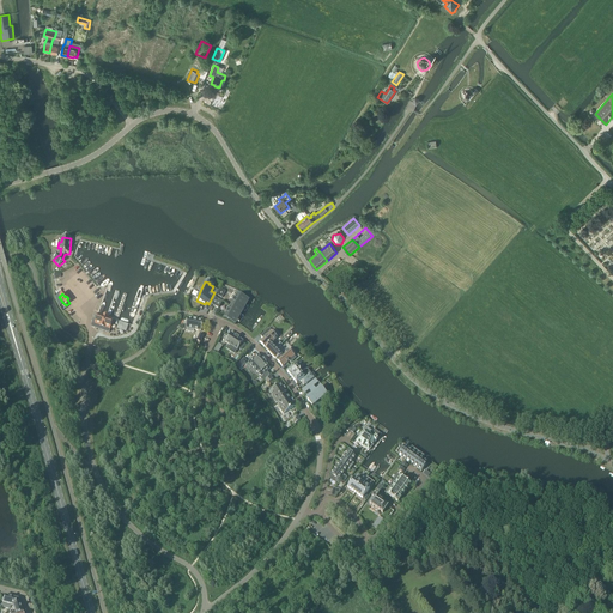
[(230,305),(238,311),(246,298),(237,293),(230,305)]
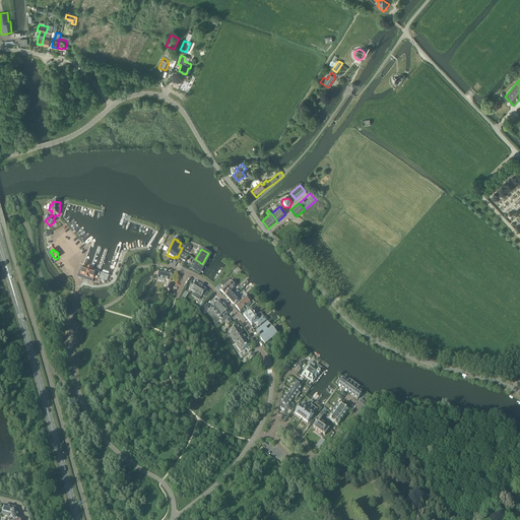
[(189,270),(197,274),(202,264),(195,259),(189,270)]
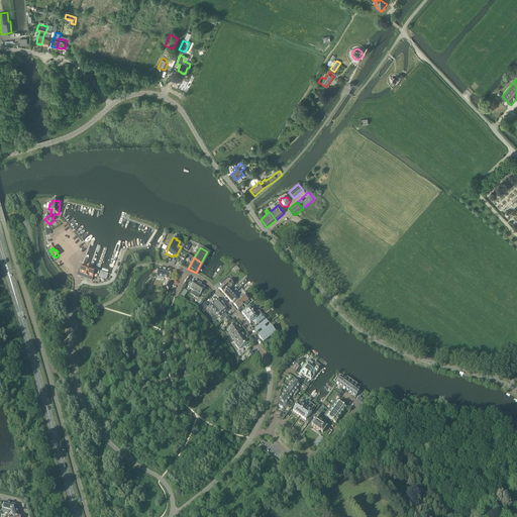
[(95,272),(83,267),(80,276),(88,279),(88,277),(93,278),(95,272)]
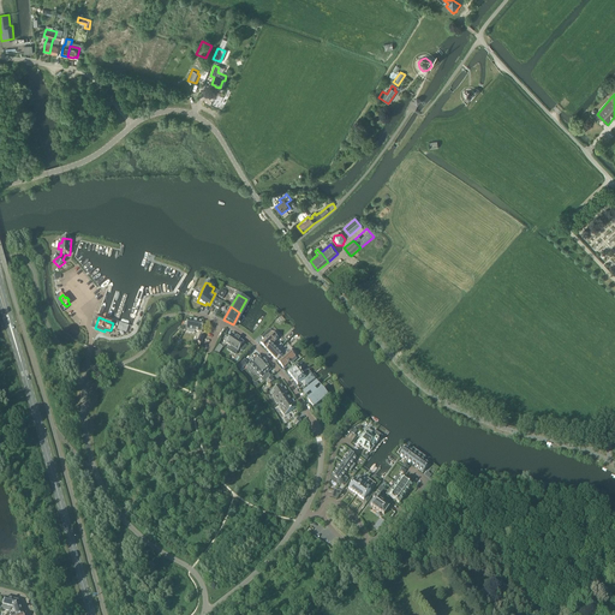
[(193,321),(187,320),(186,330),(202,333),(204,323),(197,322),(198,322),(195,321),(193,321)]
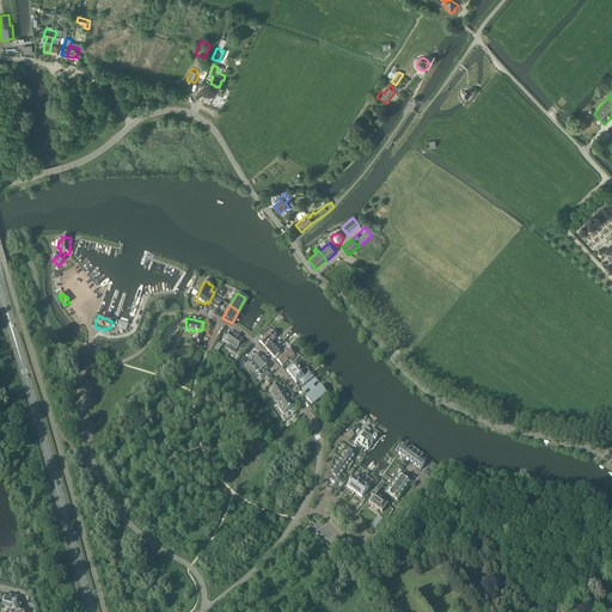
[(282,367),(294,356),(288,349),(281,355),(270,343),(277,337),(270,331),(258,342),(265,349),(276,361),(282,367)]
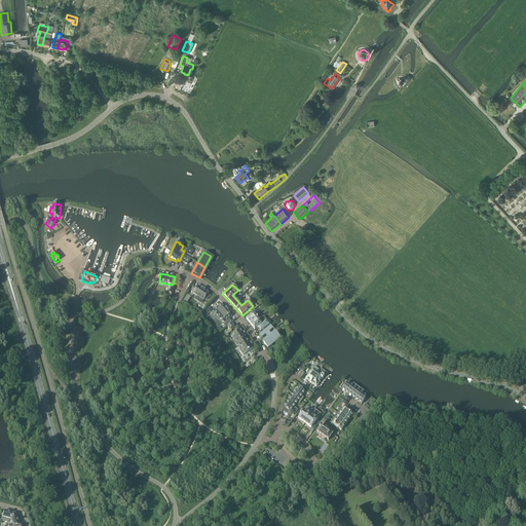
[(198,287),(193,294),(203,301),(204,299),(207,301),(210,297),(208,295),(209,294),(205,291),(202,289),(198,287)]
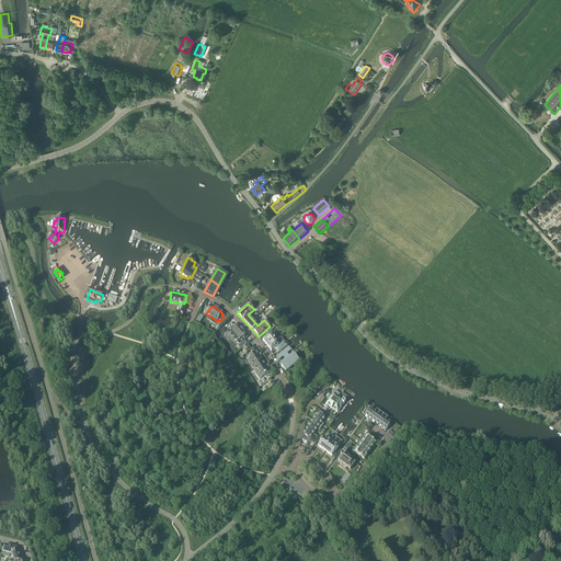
[(240,330),(236,324),(227,332),(239,345),(248,338),(242,333),(243,332),(240,329),(240,330)]
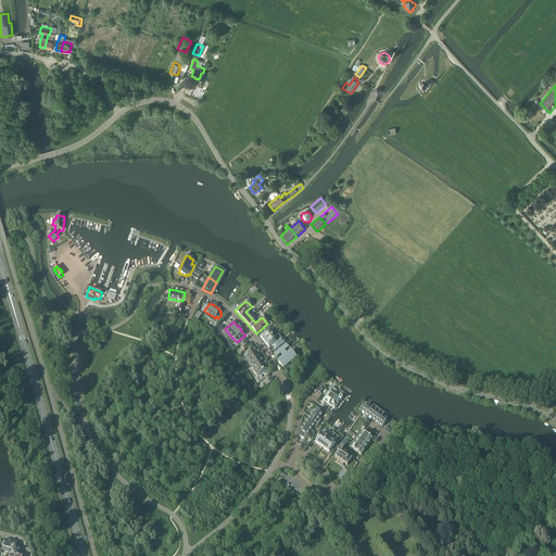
[(273,333),(268,329),(264,333),(264,335),(260,338),(269,349),(273,346),(276,351),(285,343),(282,340),(279,342),(276,338),(274,339),(270,336),(273,333)]
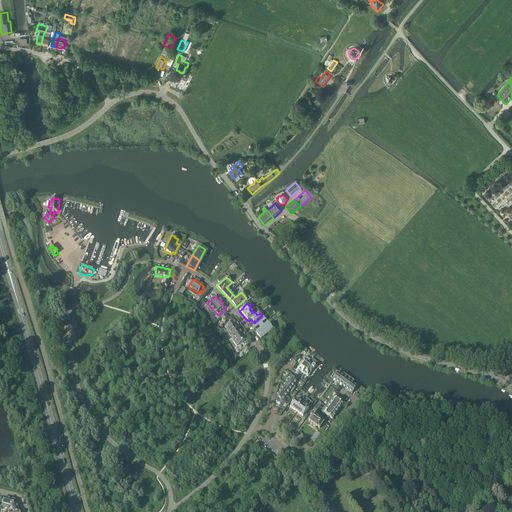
[(263,318),(252,326),(255,329),(258,326),(260,329),(258,331),(258,332),(257,332),(258,334),(257,335),(258,337),(259,336),(261,339),(264,337),(269,333),(268,332),(272,329),(270,327),(271,327),(269,325),(268,324),(264,327),(262,324),(266,321),(263,318)]
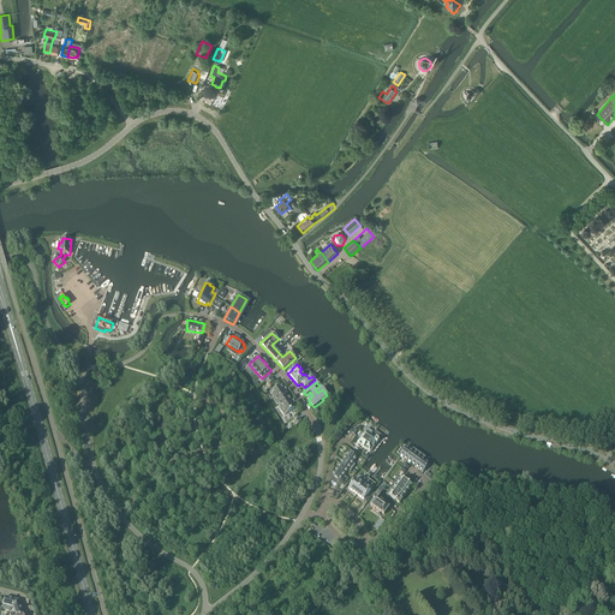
[(282,386),(270,393),(273,396),(272,398),(276,405),(287,398),(285,395),(287,393),(282,386)]
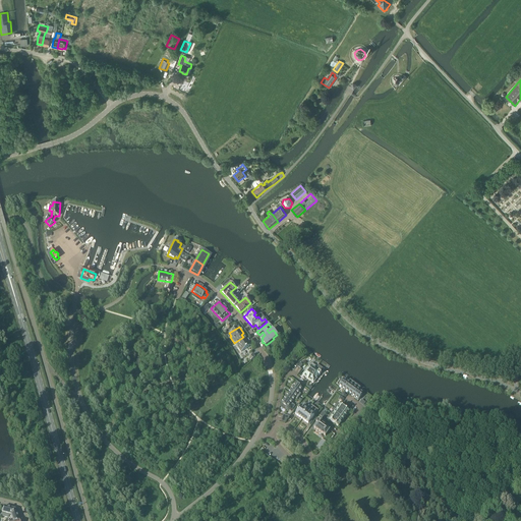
[(245,336),(234,343),(237,346),(236,347),(240,353),(251,346),(249,344),(250,344),(245,336)]
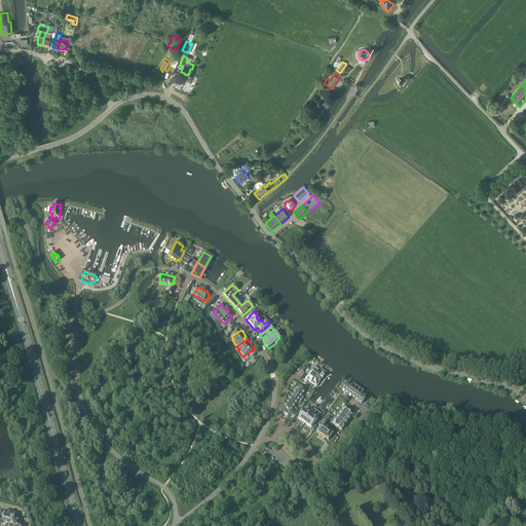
[(310,383),(320,371),(316,368),(314,370),(312,369),(304,381),(306,383),(307,381),(310,383)]
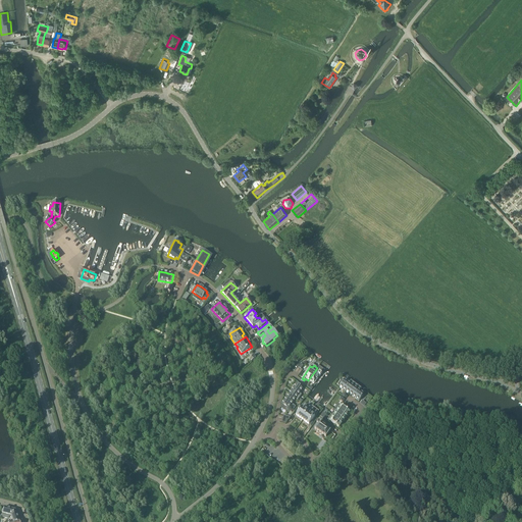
[(320,370),(317,368),(308,380),(314,384),(320,376),(321,374),(319,372),(320,370)]
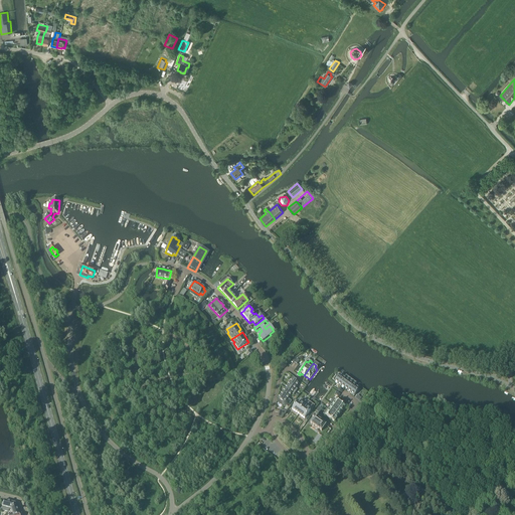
[(344,388),(351,379),(346,376),(344,378),(339,375),(334,381),(344,388)]
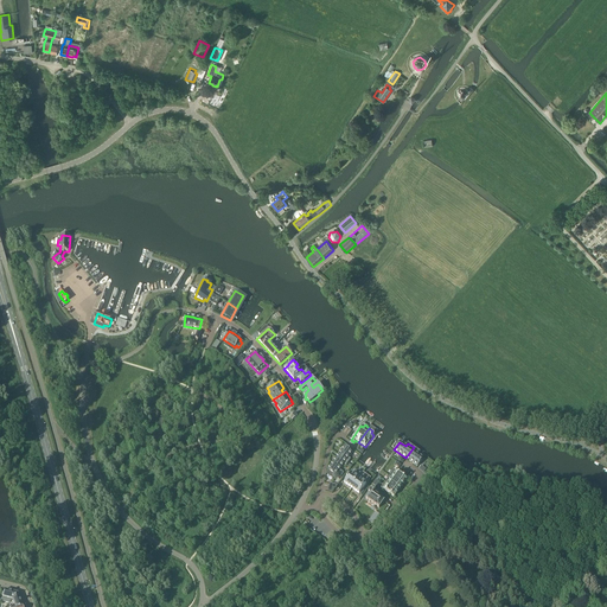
[(352,452),(344,447),(336,459),(346,466),(350,460),(347,458),(352,452)]
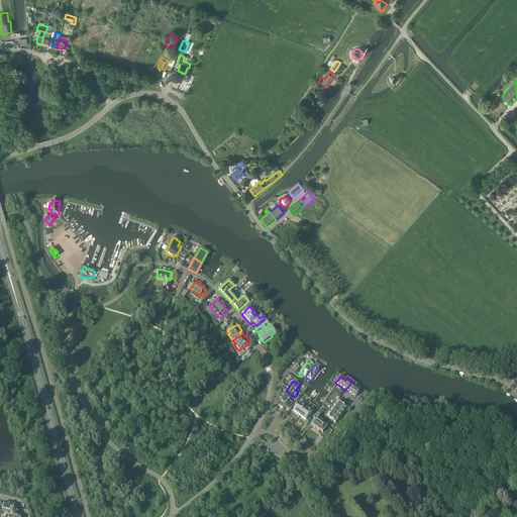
[(357,385),(352,381),(345,390),(355,398),(360,391),(355,388),(357,385)]
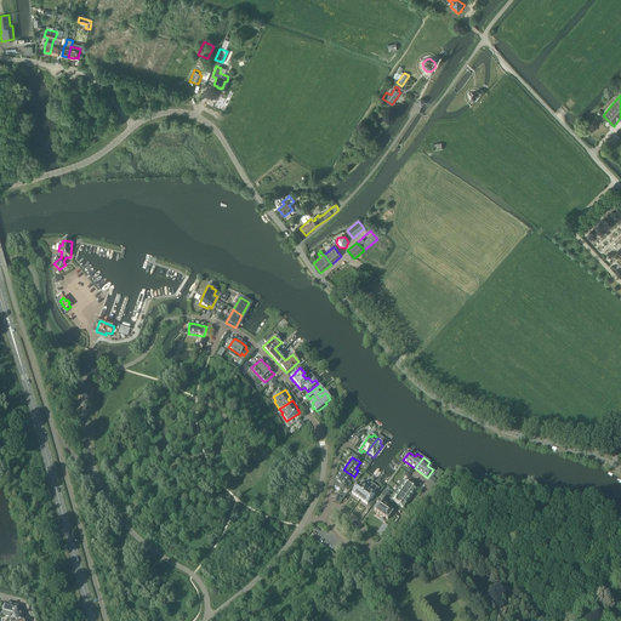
[(352,474),(343,469),(335,482),(343,486),(343,485),(348,489),(352,484),(347,482),(352,474)]
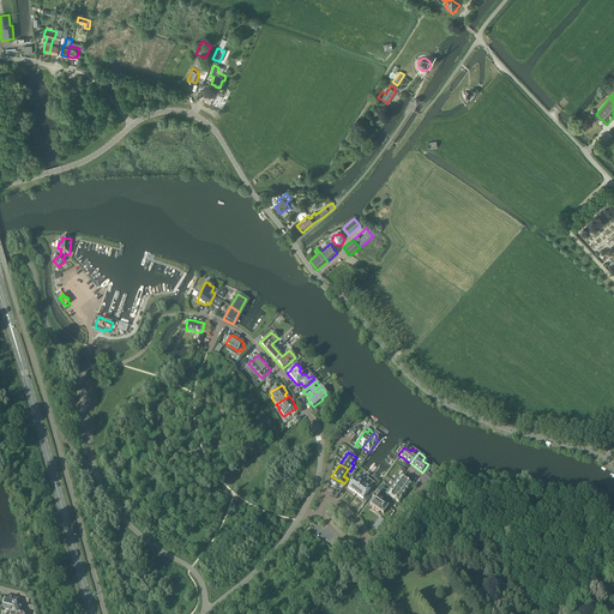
[(398,476),(393,482),(408,492),(411,486),(398,476)]
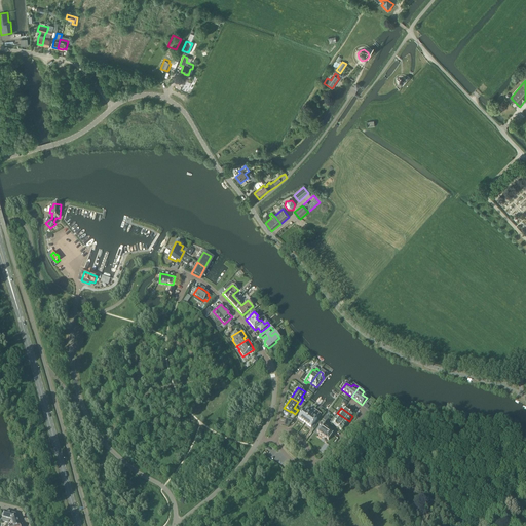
[(304,423),(313,411),(310,409),(307,413),(304,411),(302,410),(298,415),(300,416),(298,419),(304,423)]
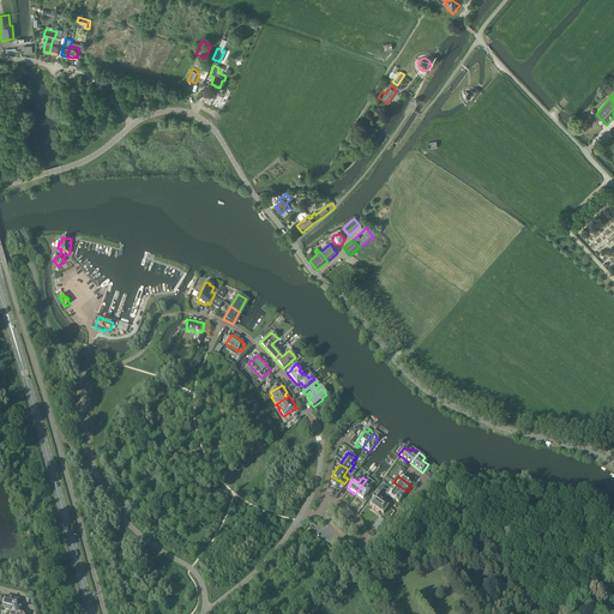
[(371,483),(366,480),(355,494),(363,500),(363,499),(366,501),(368,497),(366,495),(371,491),(367,488),(371,483)]
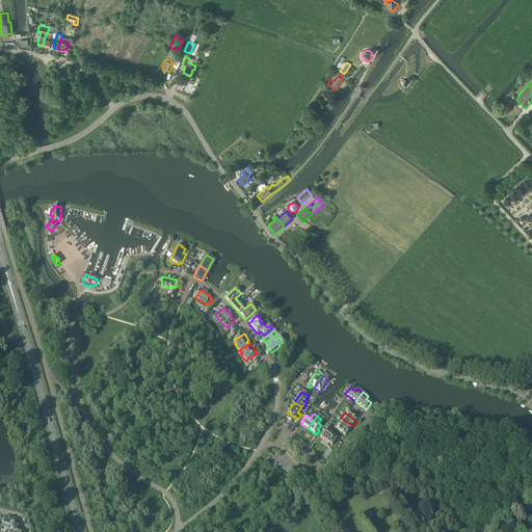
[(341,418),(338,423),(349,431),(353,426),(341,418)]
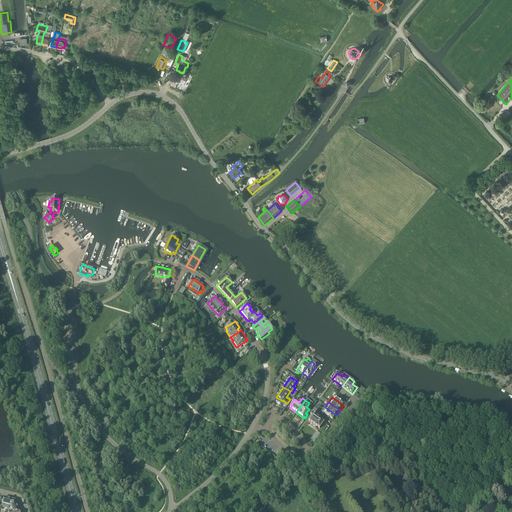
[(336,415),(325,407),(321,412),(332,420),(336,415)]
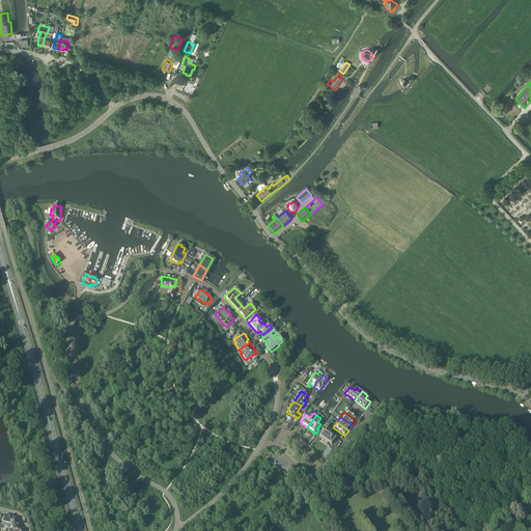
[(327,430),(324,428),(322,431),(323,432),(319,437),(331,445),(336,439),(327,431),(327,430)]
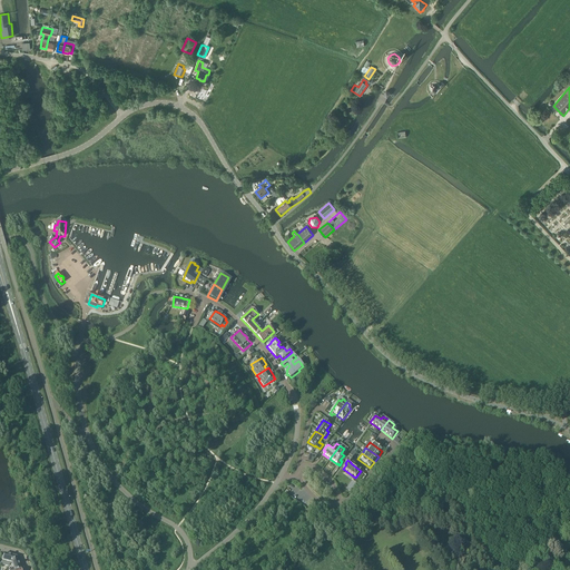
[(11,563),(17,558),(3,554),(3,557),(2,557),(1,561),(11,563)]
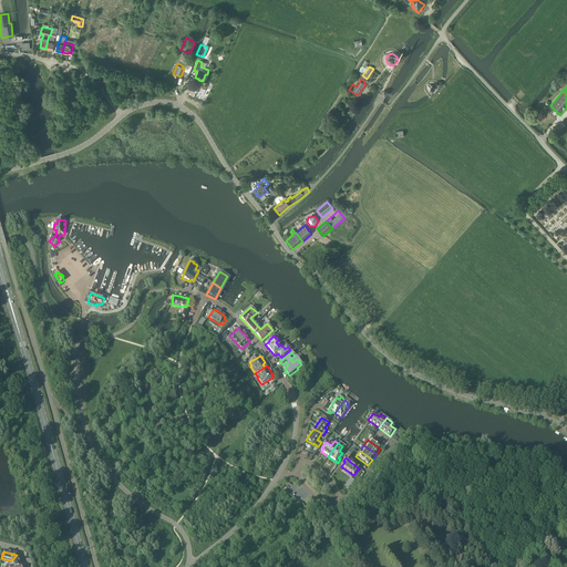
[(11,560),(12,566),(20,566),(17,555),(11,560)]
